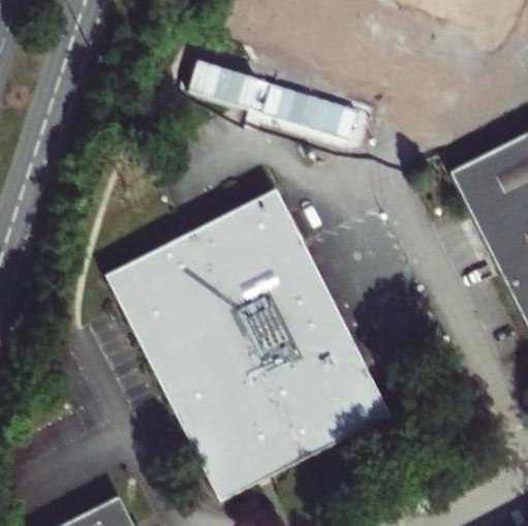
[(313,0),(251,27),(291,121),(389,80),(361,14),(394,0),(465,0),(479,33),(527,11),(527,0),(313,0)]
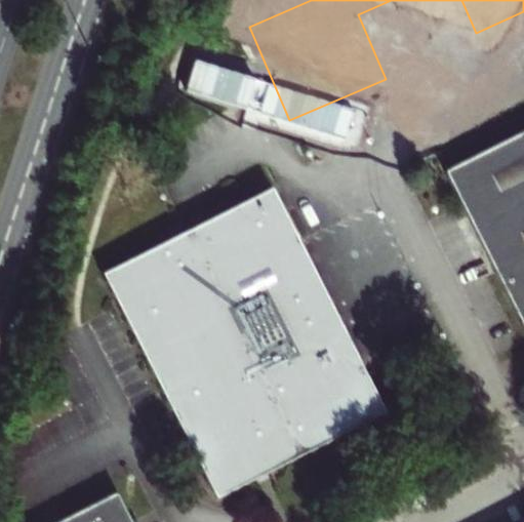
[(523,130),(446,169),(523,323),(523,130)]
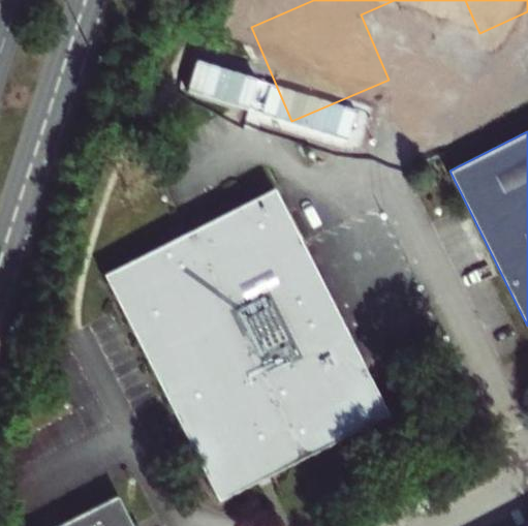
[(389,412),(360,356),(304,246),(275,188),(105,274),(218,499),(389,412)]
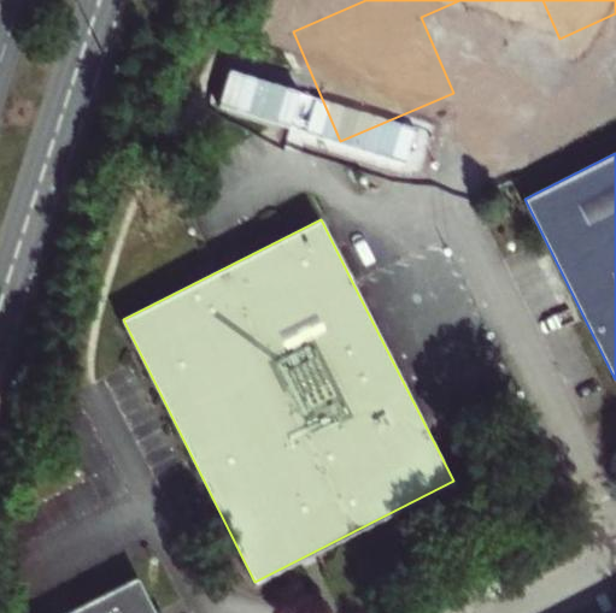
[(156,612),(136,573),(58,612),(156,612)]
